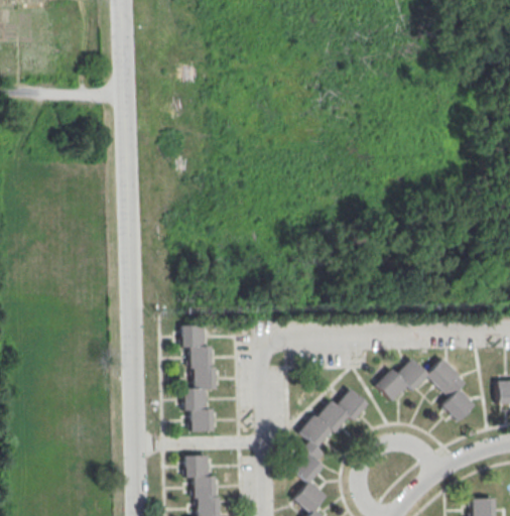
[(181,325),(206,325),(206,346),(213,346),(213,367),(217,367),(217,389),(207,389),(207,409),(214,409),(215,431),(194,431),(193,410),(185,410),(184,389),(195,389),(195,369),(190,369),(190,348),(182,348),(181,325)]
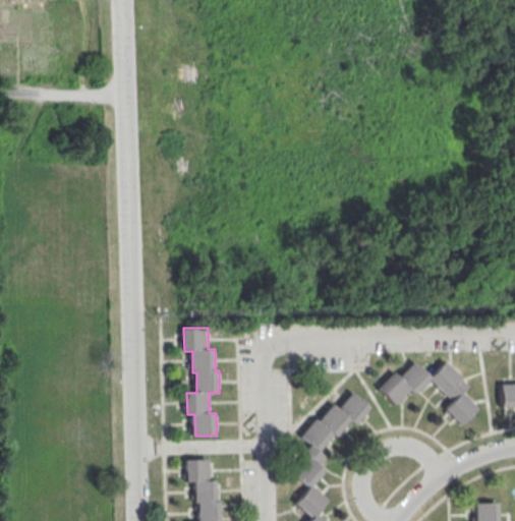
[(462,425),(480,408),(464,392),(471,385),(448,360),(432,375),(417,360),(402,375),(397,371),(380,388),(396,404),(411,389),(416,394),(433,379),(453,401),(446,408),(462,425)]
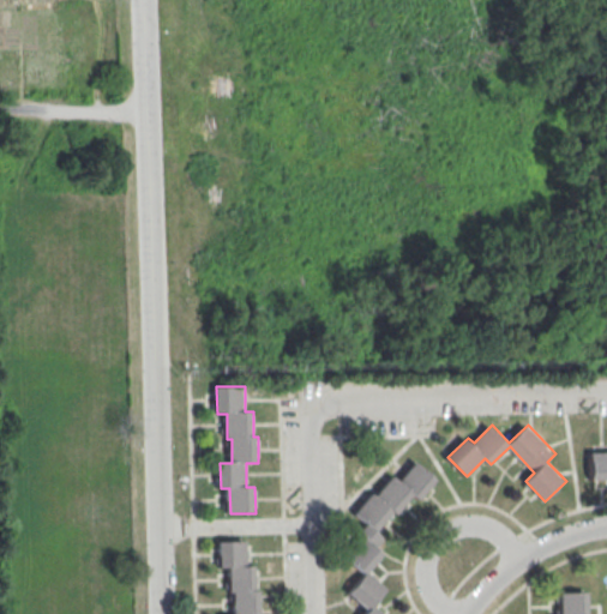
[(606,481),(593,482),(592,453),(606,452),(606,481)]
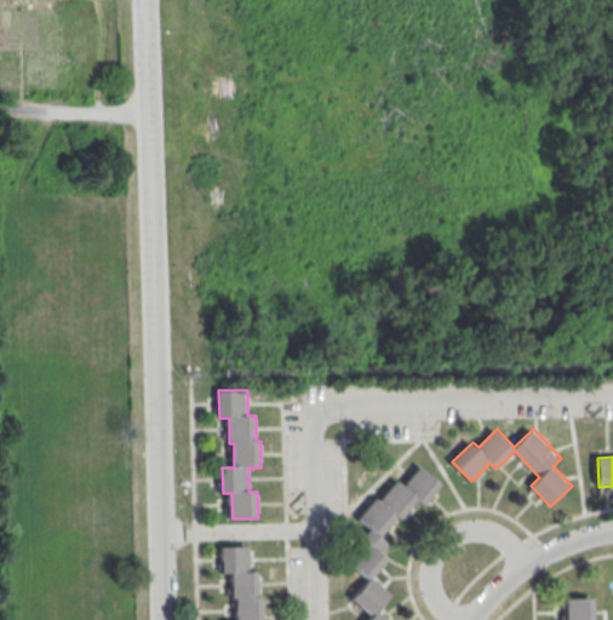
[(361,516),(372,532),(348,560),(371,579),(354,598),(373,615),(370,619),(393,619),(381,609),(394,593),(374,578),(389,560),(384,552),(391,544),(384,534),(388,530),(430,501),(445,484),(423,466),(419,469),(406,486),(399,480),(387,493),(373,503),(361,516)]
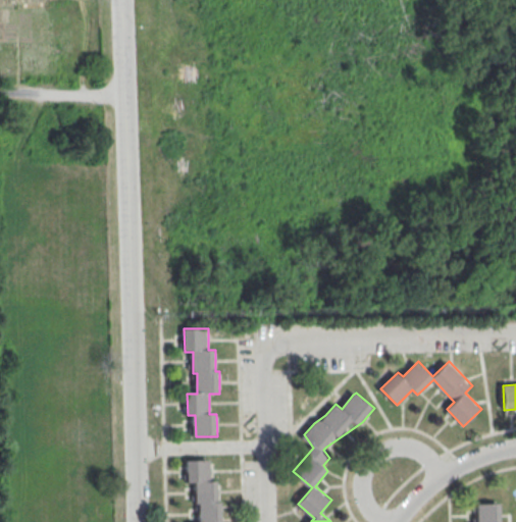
[(188,461),(211,460),(212,481),(218,481),(218,503),(222,503),(222,521),(200,521),(200,505),(197,506),(196,483),(188,484),(188,461)]
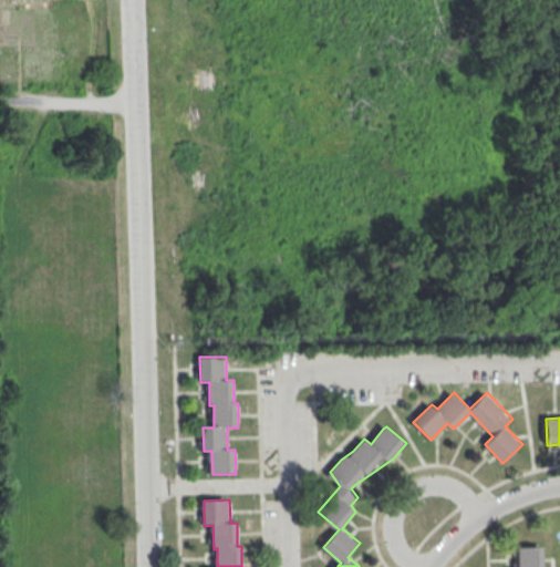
[(519,566),(519,548),(545,548),(545,566),(519,566)]
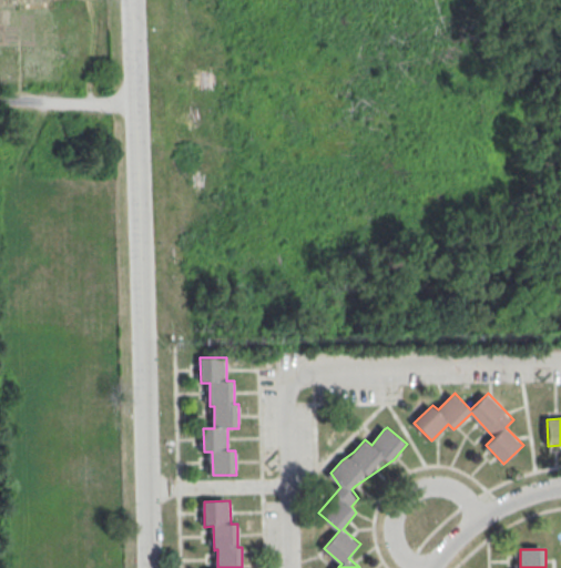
All buildings are outlined.
